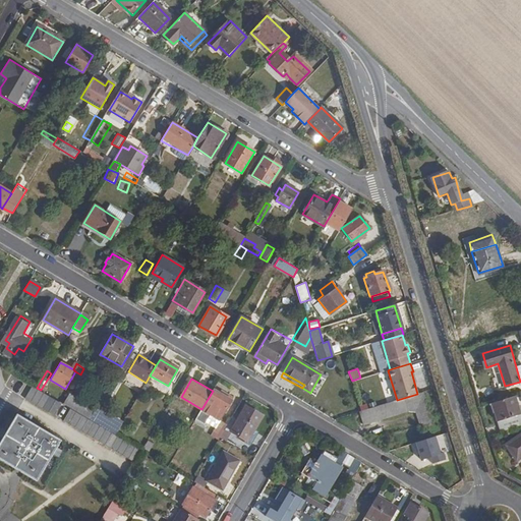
[(32,386),(26,395),(57,412),(62,404),(32,386)]
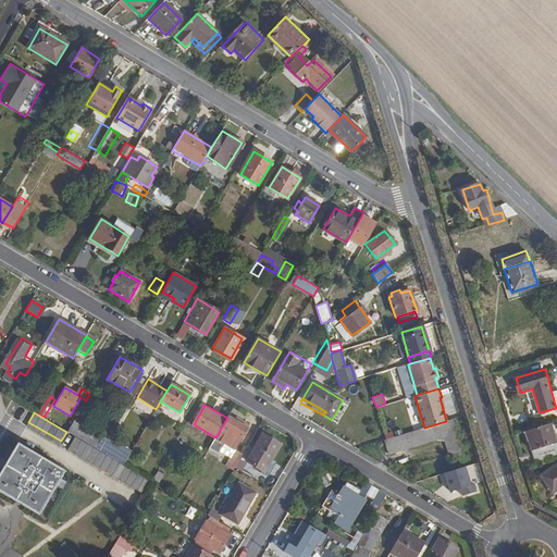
[(223,441),(236,449),(249,428),(229,416),(227,418),(215,437),(203,458),(208,460),(212,455),(210,454),(213,449),(217,452),(223,441)]
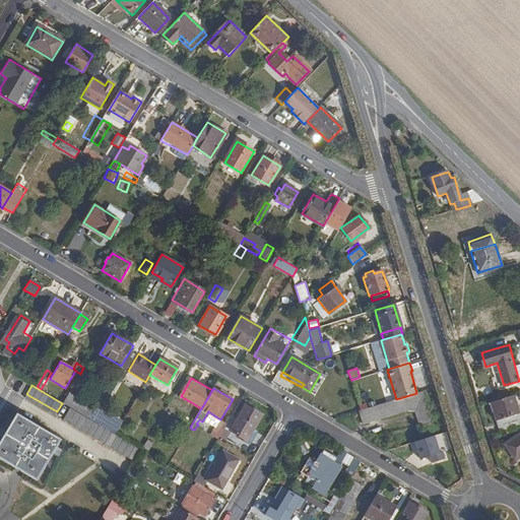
[(119,392),(113,389),(106,401),(113,404),(119,392)]
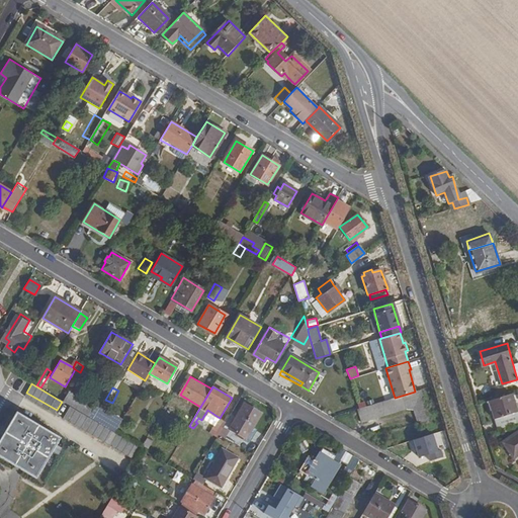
[(89,416),(95,406),(69,391),(63,401),(89,416)]
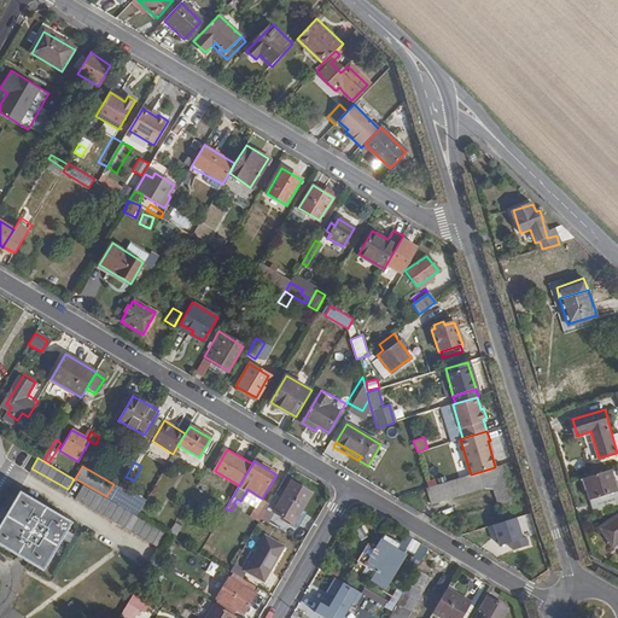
[(502,467),(426,489),(431,505),(487,488),(494,491),(499,506),(513,501),(502,467)]
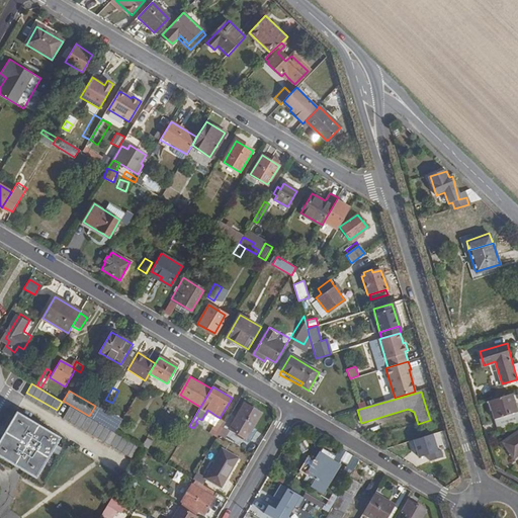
[(488,402),(498,431),(517,425),(515,418),(517,416),(512,395),(488,402)]
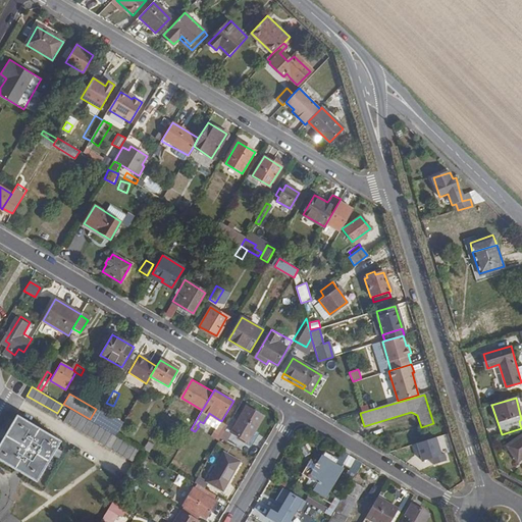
[(263,418),(247,408),(231,432),(248,442),(263,418)]
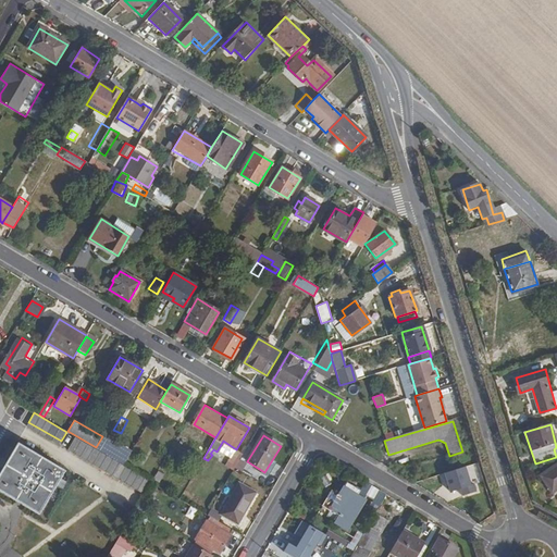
[(96,447),(104,453),(111,442),(102,436),(96,447)]
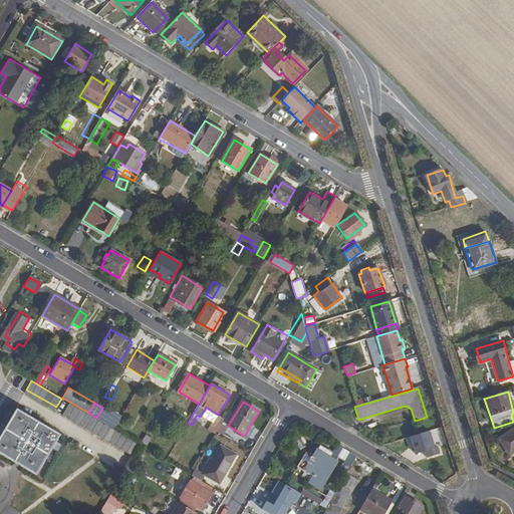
[(96,418),(113,428),(119,418),(102,408),(96,418)]
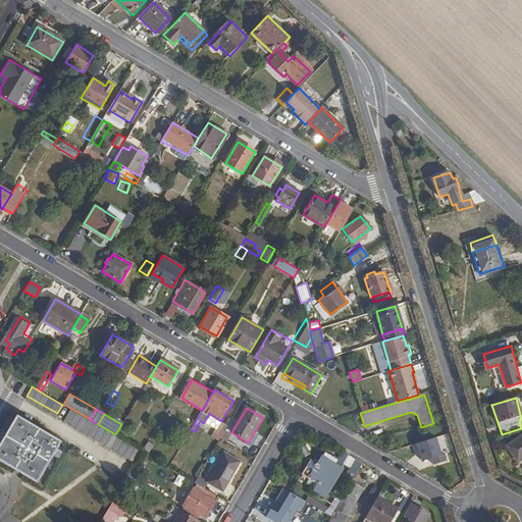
[(0,446),(0,457),(37,480),(59,441),(17,417),(0,446)]
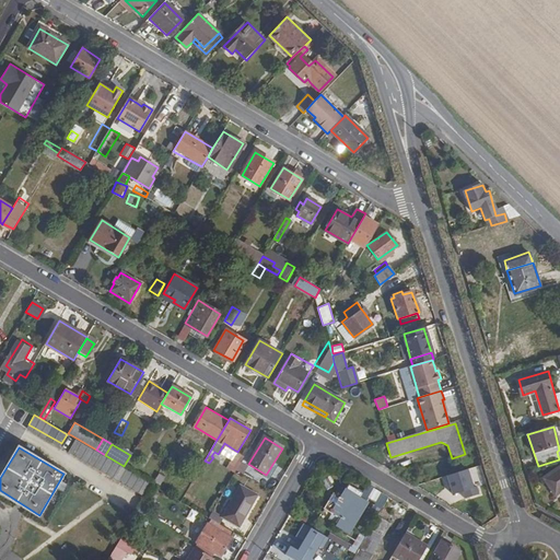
[(231,480),(237,470),(245,456),(237,452),(223,475),(231,480)]
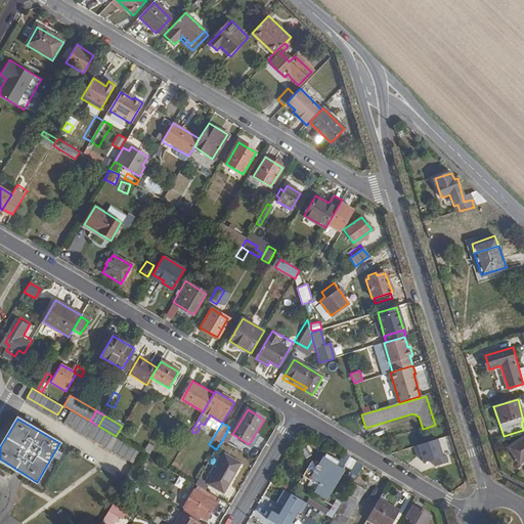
[(447,454),(454,452),(450,435),(419,442),(425,469),(449,463),(447,454)]
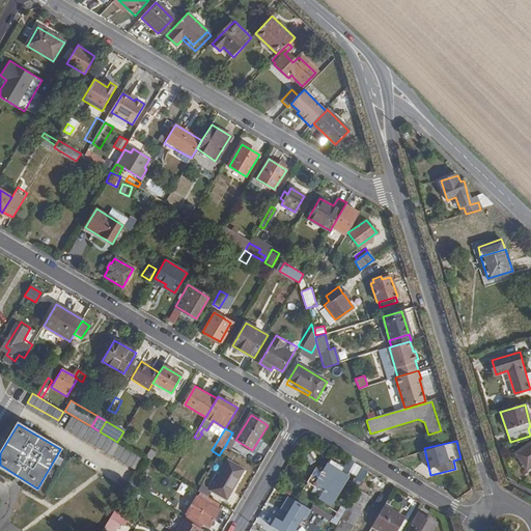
[(530,444),(516,454),(528,470),(530,468),(530,444)]
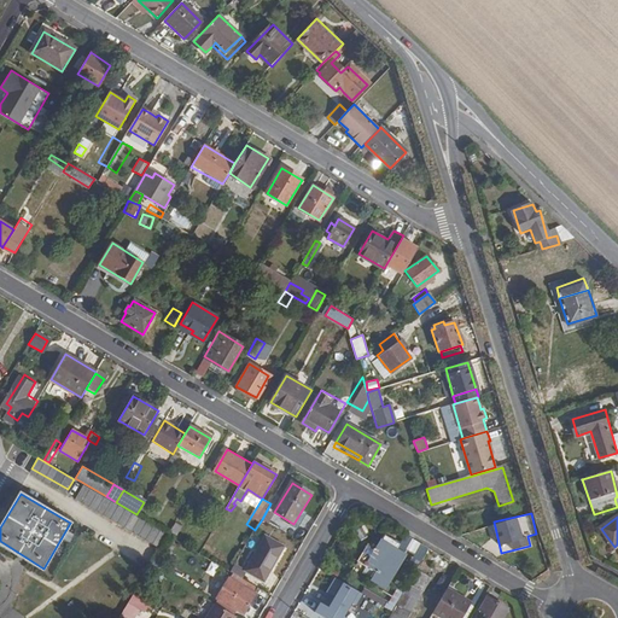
[(285,547),(267,535),(246,571),(264,581),(285,547)]
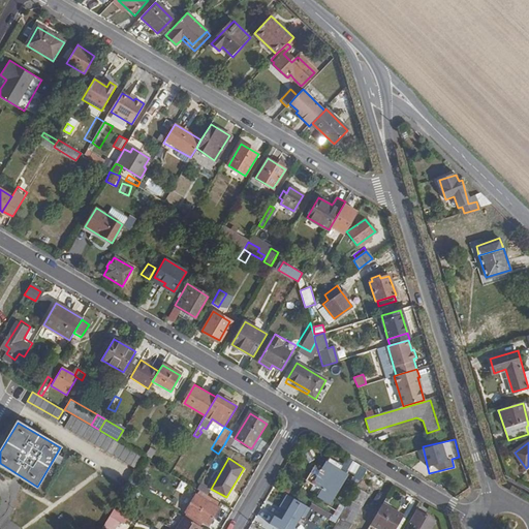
[(346,475),(328,464),(315,486),(334,497),(346,475)]
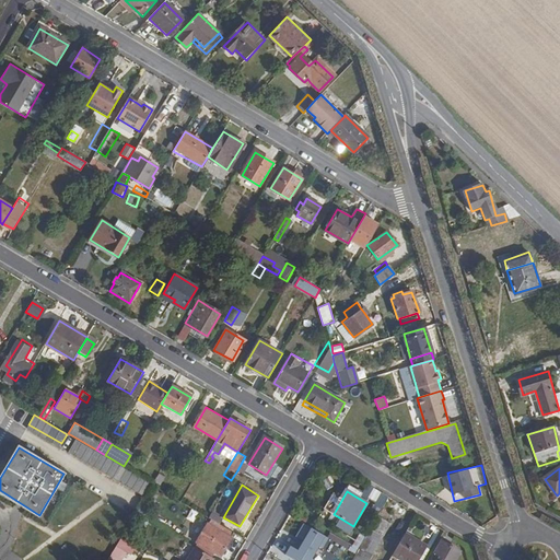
[(190,509),(187,518),(195,522),(198,512),(190,509)]
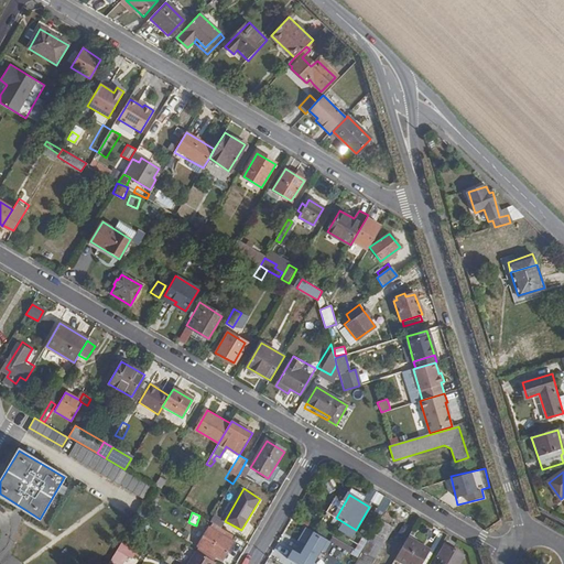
[(380,520),(358,557),(354,563),(370,563),(392,528),(380,520)]
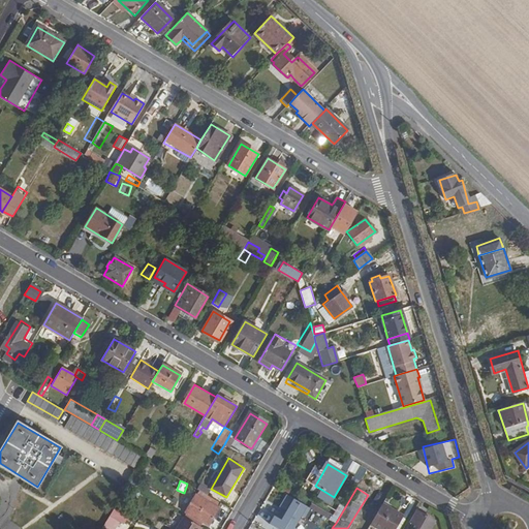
[(218,506),(221,502),(199,490),(186,511),(209,525),(219,507),(218,506)]
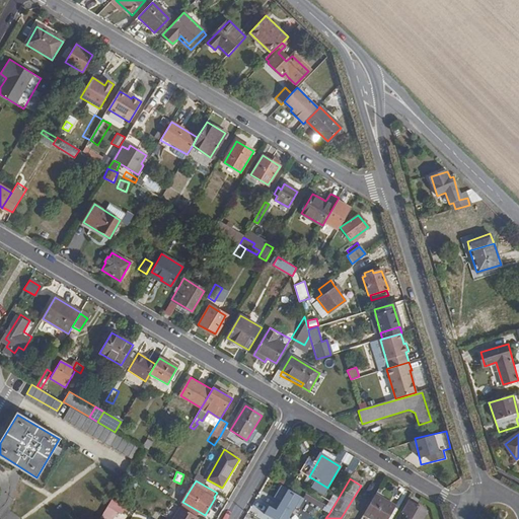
[(272,518),(293,518),(305,499),(281,485),(274,497),(281,501),(276,510),(269,505),(264,514),(272,518)]
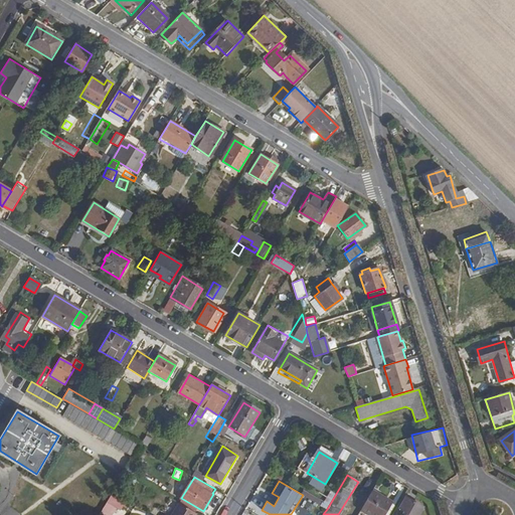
[(385,514),(392,503),(372,491),(361,510),(369,514),(385,514)]
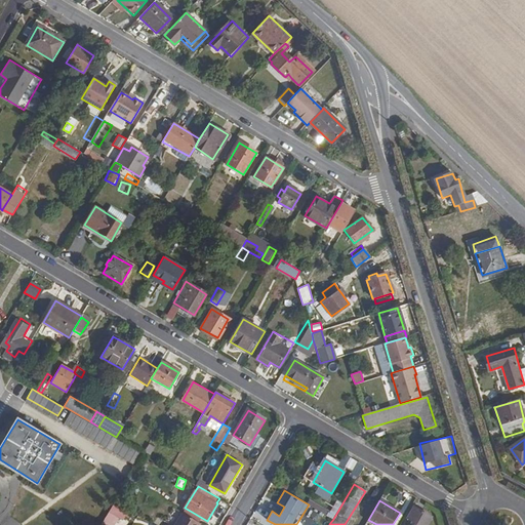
[(101,524),(114,524),(119,517),(124,520),(129,510),(115,501),(101,524)]
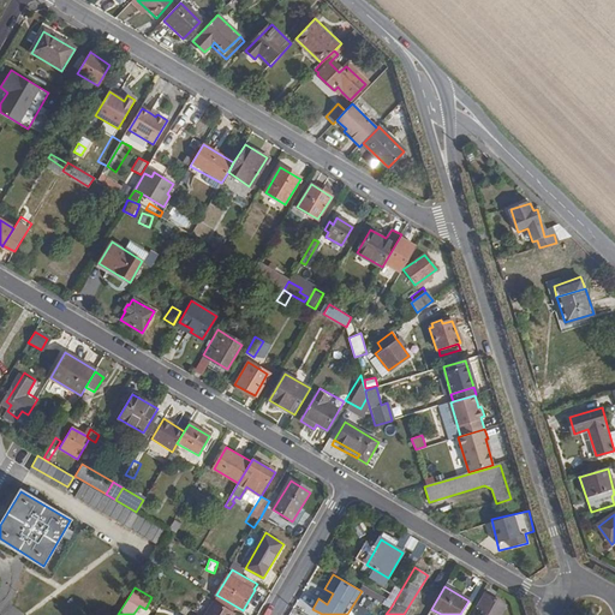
[(499,614),(505,605),(485,593),(477,608),(487,614),(485,614),(499,614)]
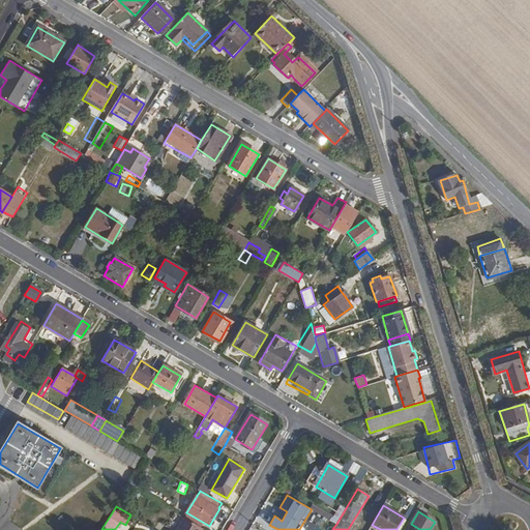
[(183,518),(176,529),(197,529),(199,527),(183,518)]
